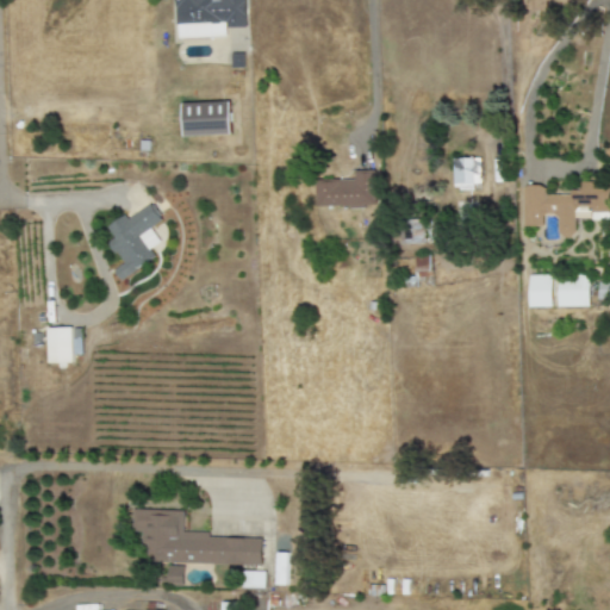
[(246,27),(244,0),(174,0),(176,38),(224,37),(224,29),(246,27)]
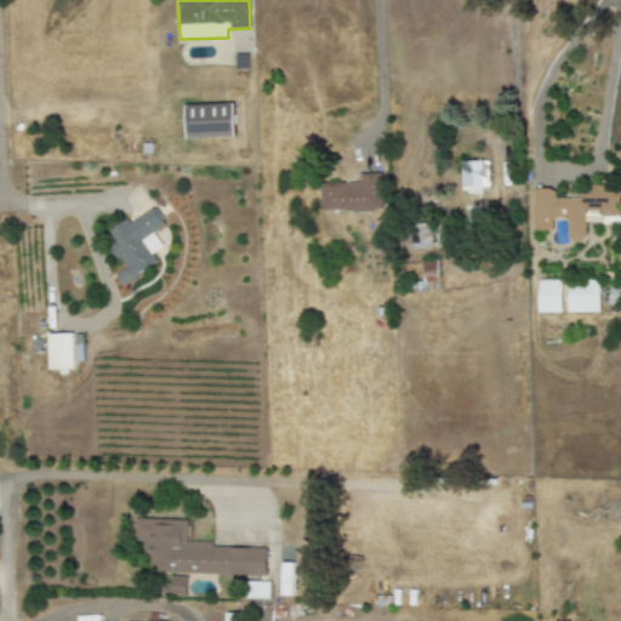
[(233,104),(186,106),(187,140),(234,137),(233,104)]
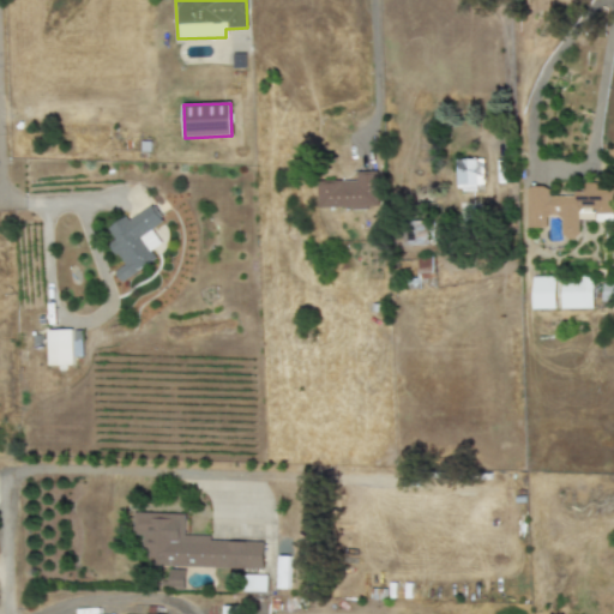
[(452,160),(481,160),(481,193),(452,193),(452,160)]
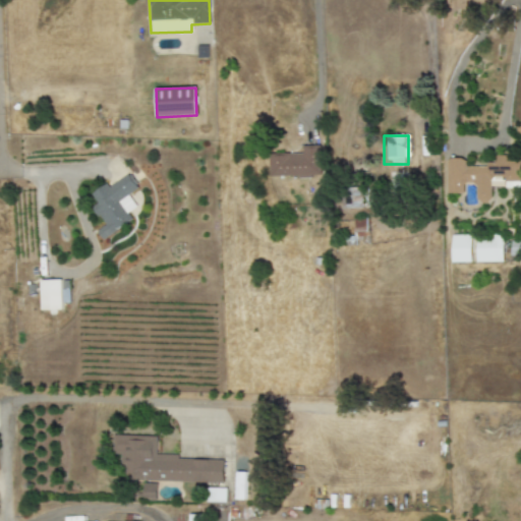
[(302,155),(301,148),(321,147),(322,178),(272,180),(271,156),(302,155)]
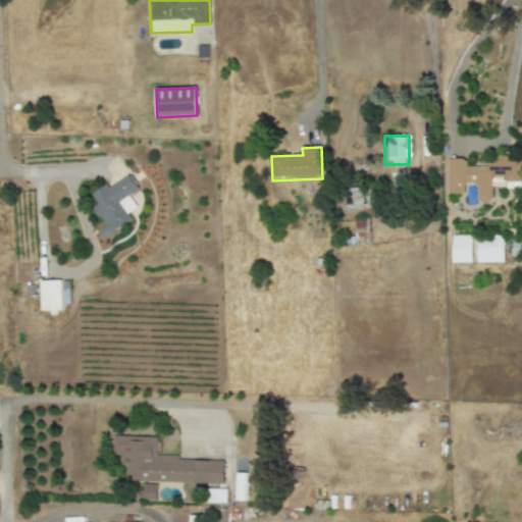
[(521,188),(521,159),(497,159),(497,167),(465,166),(465,159),(448,159),(448,195),(464,195),(464,184),(476,184),(476,203),(491,203),(491,188),(521,188)]
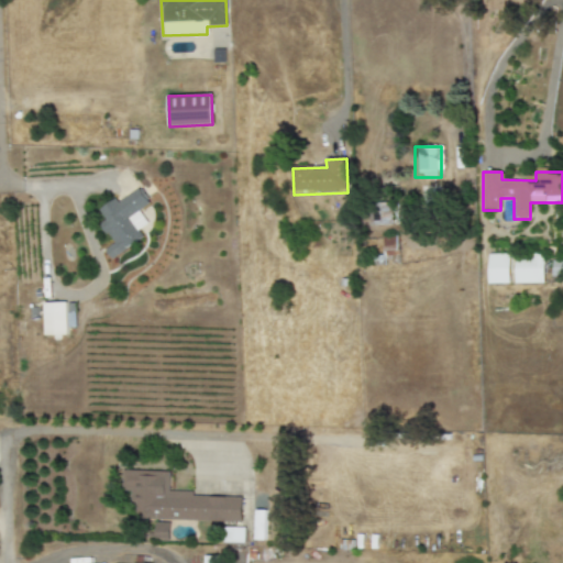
[(98,209),(114,198),(118,202),(138,188),(147,203),(128,217),(142,238),(120,253),(108,235),(105,236),(97,225),(106,221),(98,209)]
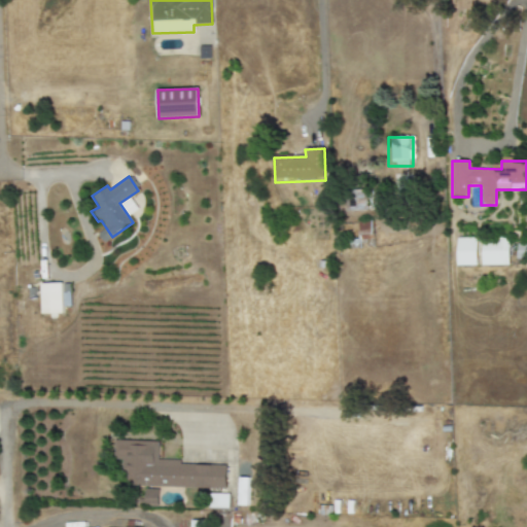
[(347,211),(367,211),(367,189),(348,189),(347,211)]
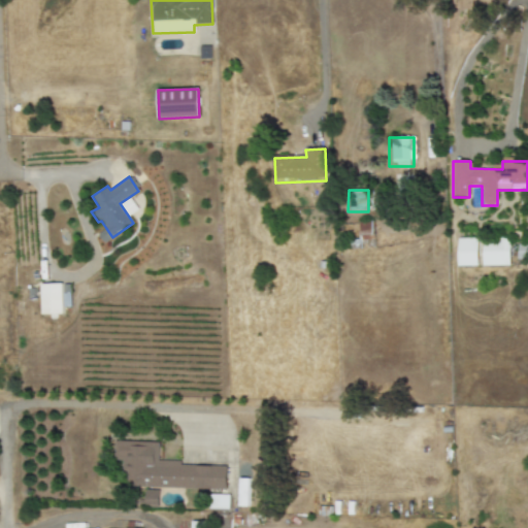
[(484,238),(508,237),(508,269),(485,270),(484,238)]
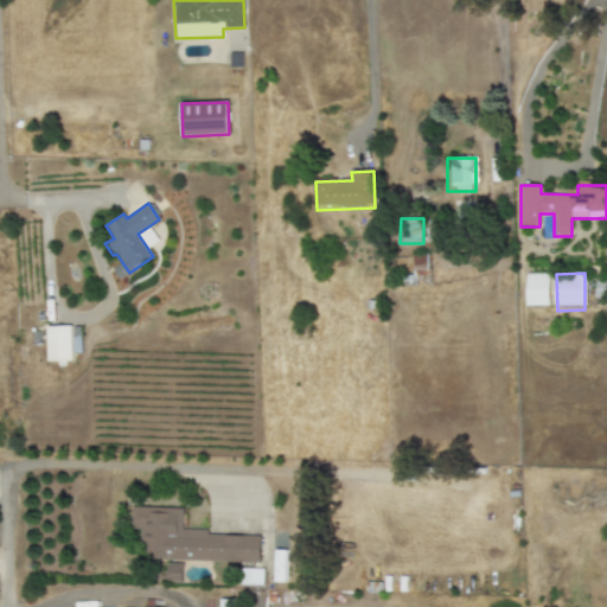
[(525,275),(550,274),(551,311),(526,311),(525,275)]
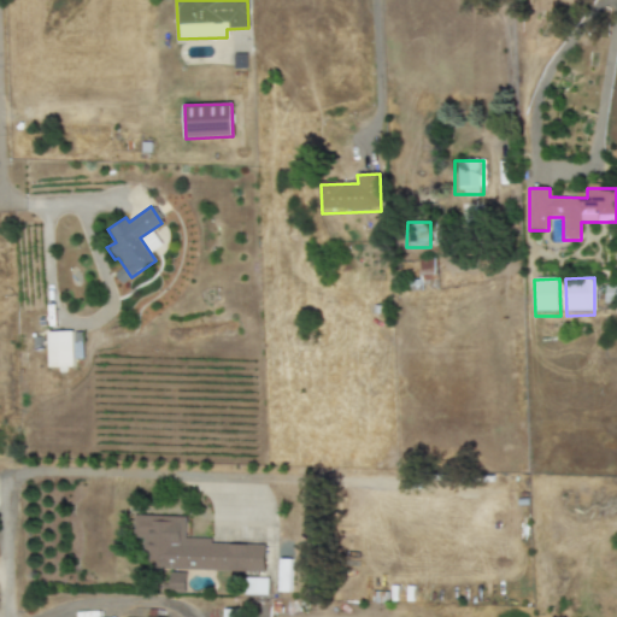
[(616,286),(604,287),(605,310),(616,309),(616,286)]
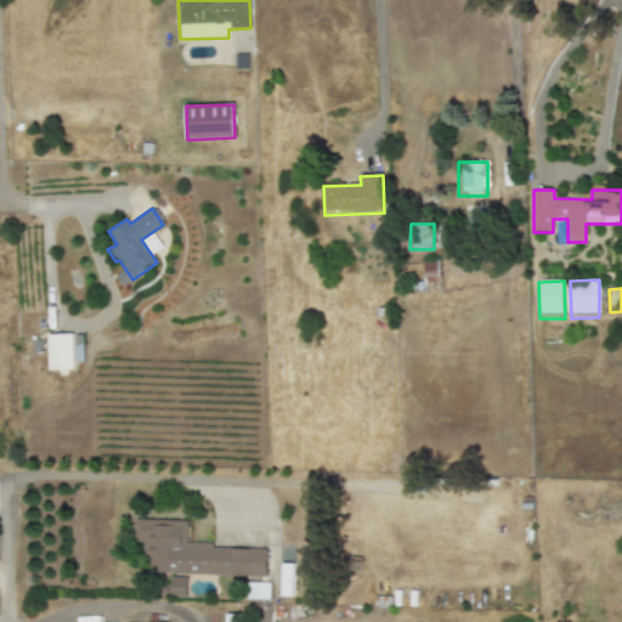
[(47,334),(73,333),(74,372),(49,373),(47,334)]
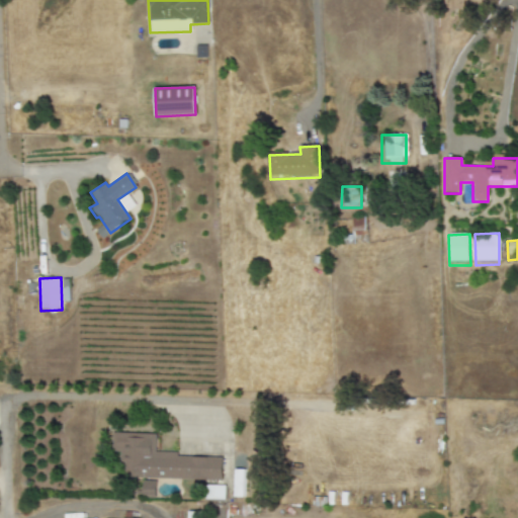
[(110,431),(109,453),(118,454),(118,471),(127,471),(127,478),(222,481),(223,456),(178,455),(178,450),(156,450),(157,432),(110,431)]
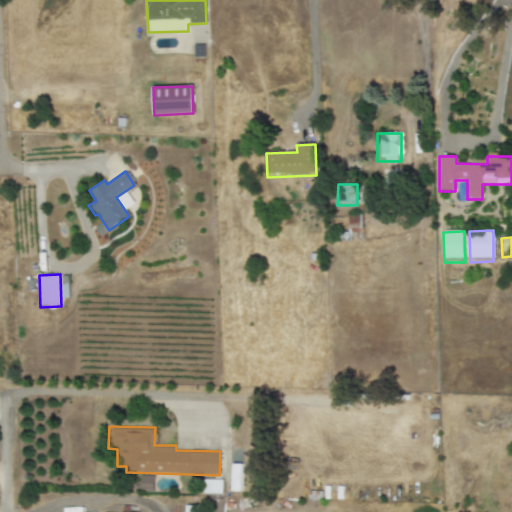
[(140,475),(153,476),(153,493),(139,493),(140,475)]
